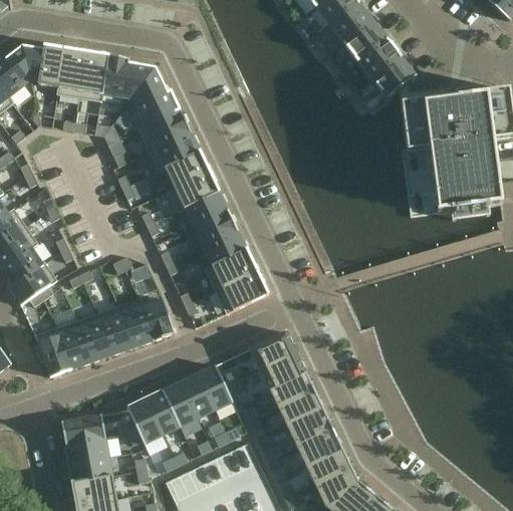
[(323,0),(314,7),(328,25),(358,2),(356,0),(323,0)]
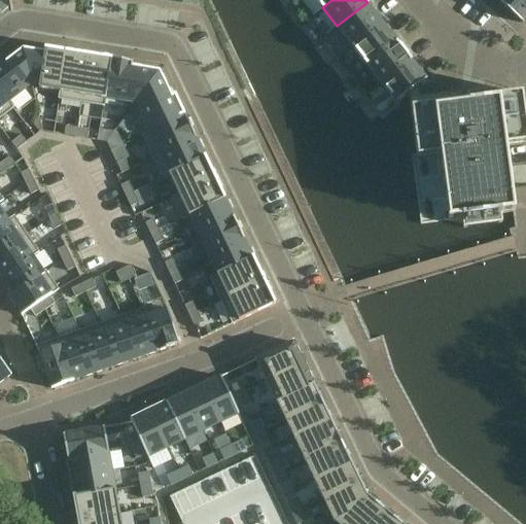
[(497,0),(522,21),(525,15),(525,0),(497,0)]
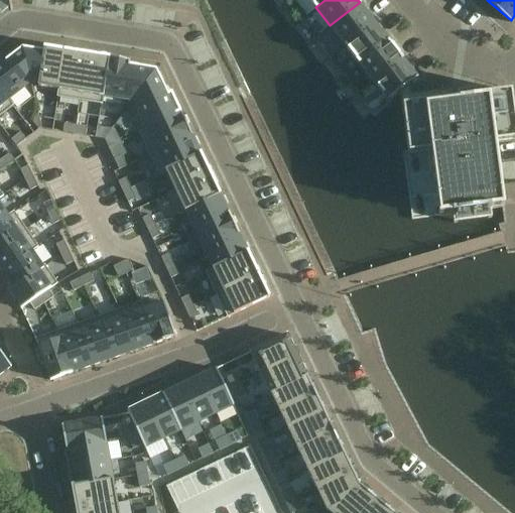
[(360,2),(330,25),(344,43),(374,20),(360,2)]
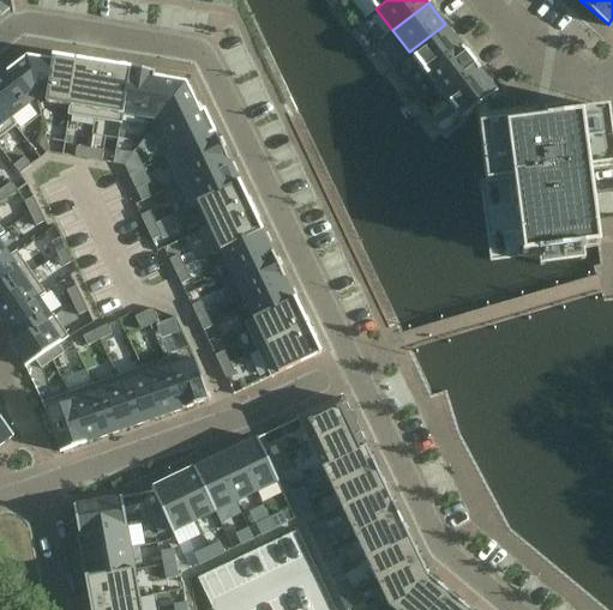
[(409,52),(426,73),(462,46),(445,24),(409,52)]
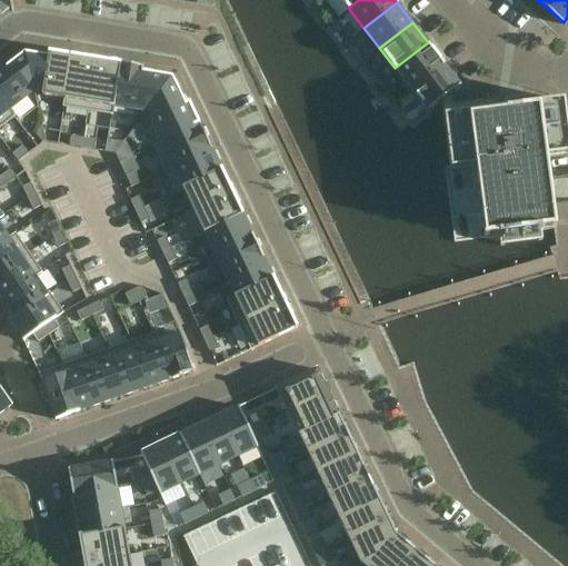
[(428,42),(395,68),(410,88),(444,62),(428,42)]
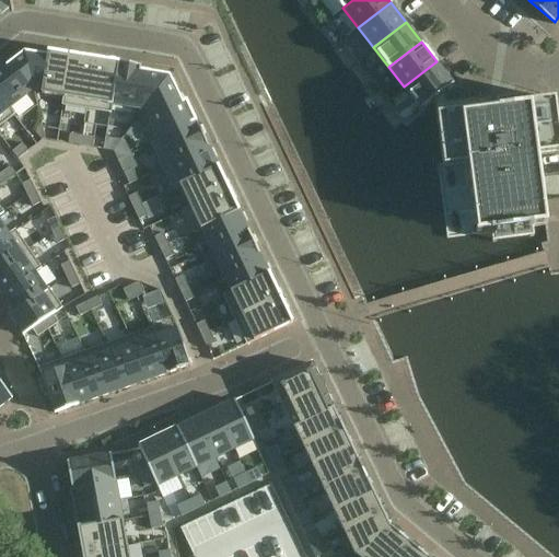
[(0,58),(0,95),(13,113),(14,112),(9,106),(33,88),(23,49),(6,64),(0,58)]
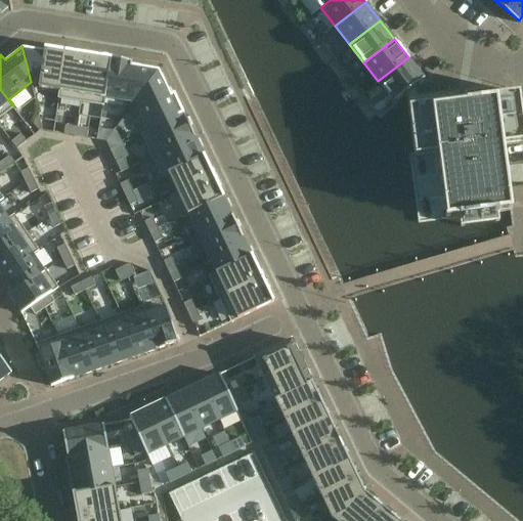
[(43,50),(22,46),(31,82),(38,83),(38,86),(58,89),(57,96),(58,96),(66,49),(44,46),(43,50)]
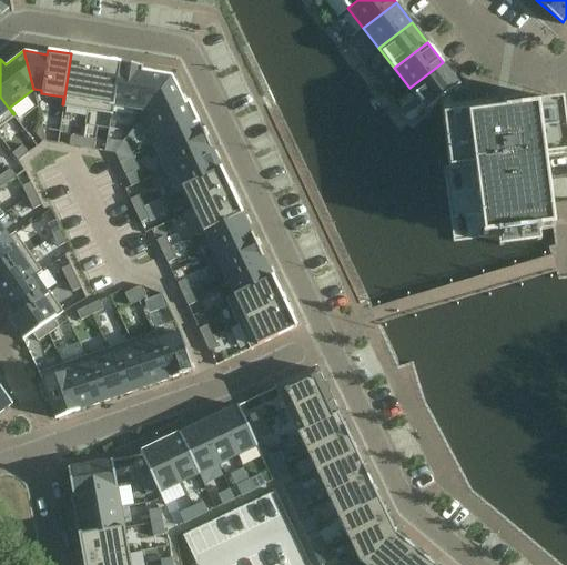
[(71,53),(63,104),(87,109),(94,58),(71,53)]
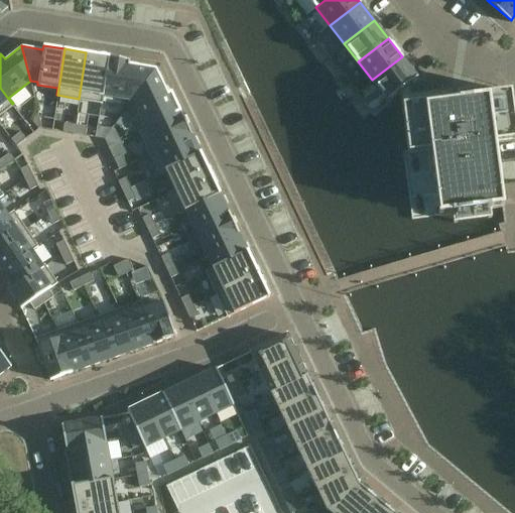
[(86,52),(79,99),(100,102),(108,55),(86,52)]
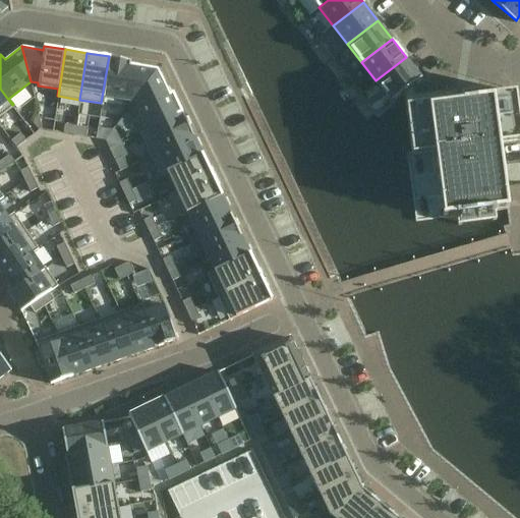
[(109,56),(101,103),(102,103),(104,96),(132,101),(158,68),(129,63),(130,60),(109,56)]
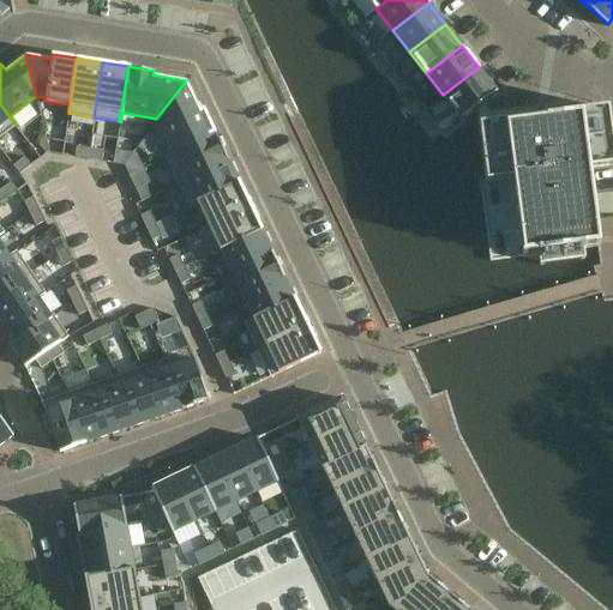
[(479,67),(443,95),(460,116),(461,118),(478,104),(479,104),(497,90),(496,89),(479,67)]
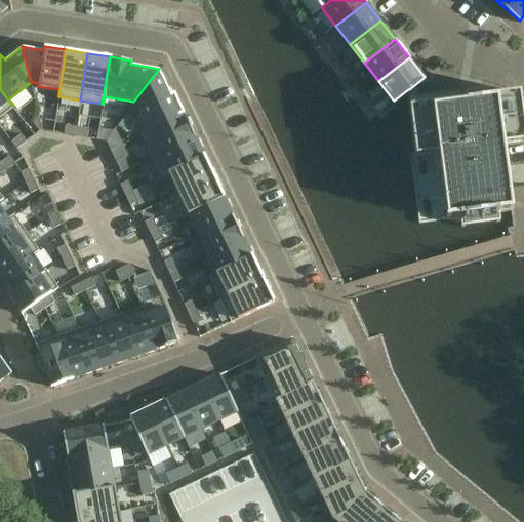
[(159,69),(133,102),(147,129),(140,132),(140,133),(184,113),(173,92),(170,93),(159,69)]
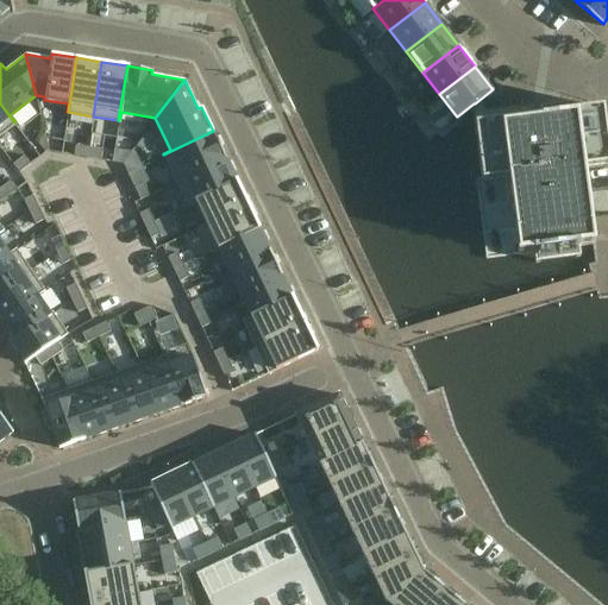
[(0,132),(14,123),(0,104),(0,132)]
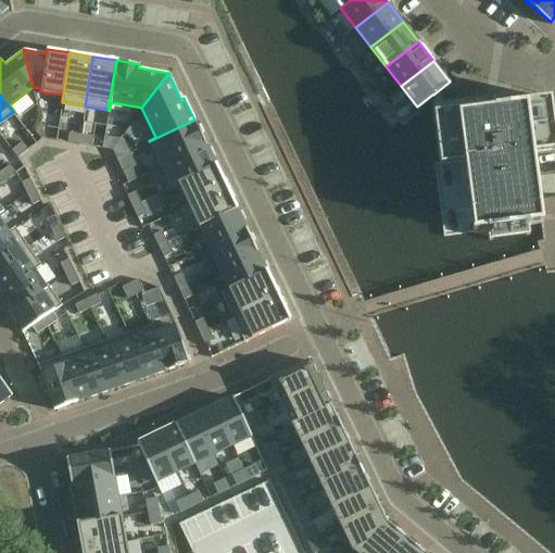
[(463,161),(471,230),(542,221),(533,152),(554,149),(554,136),(550,97),(432,112),(440,164),(463,161)]
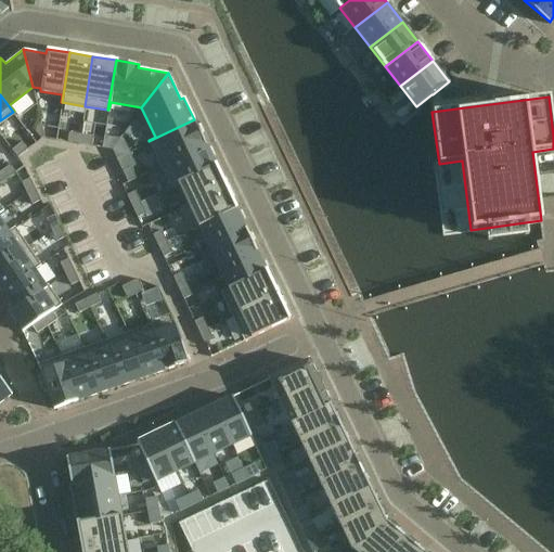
[(194,119),(149,141),(160,165),(205,143),(194,119)]
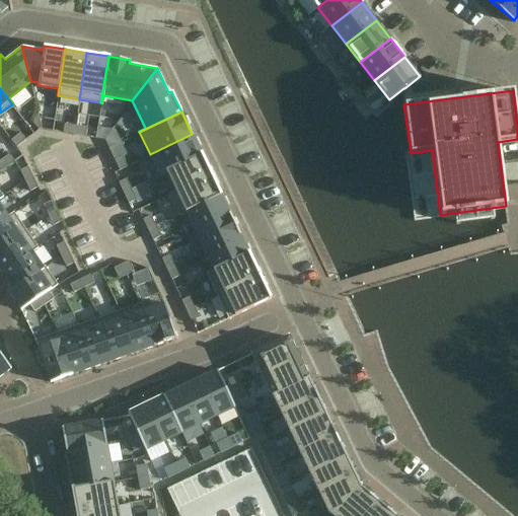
[(64,122),(62,131),(74,133),(74,131),(75,124),(64,122)]
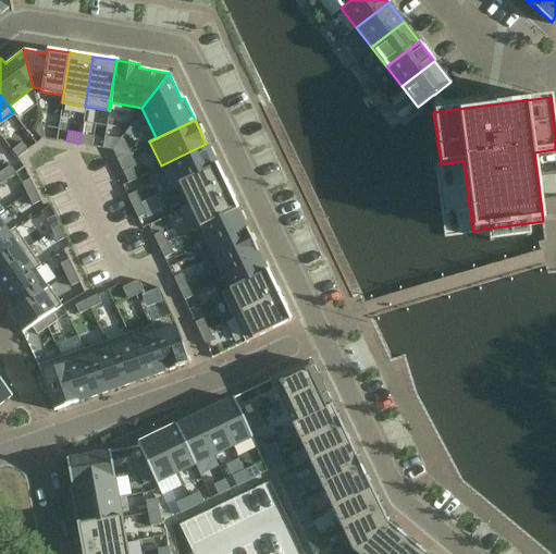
[(79,140),(79,143),(91,144),(93,135),(81,133),(79,140)]
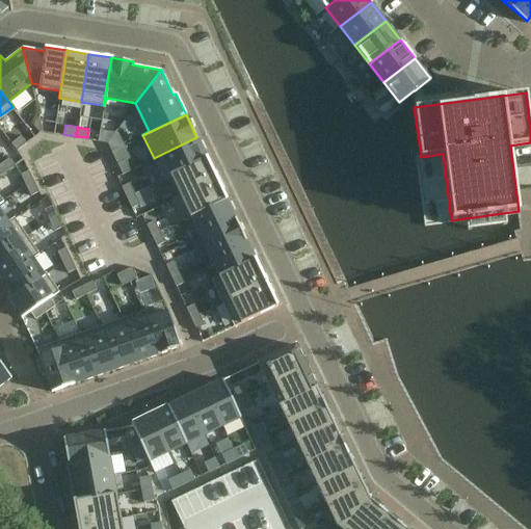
[(20,134),(10,141),(16,149),(26,141),(20,134)]
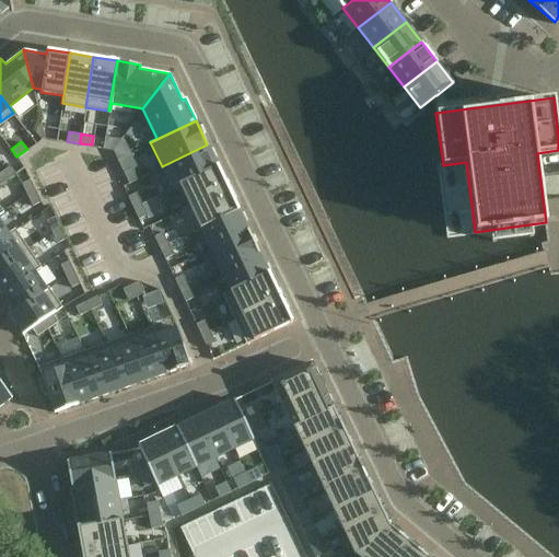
[(207,144),(162,166),(172,187),(218,165),(207,144)]
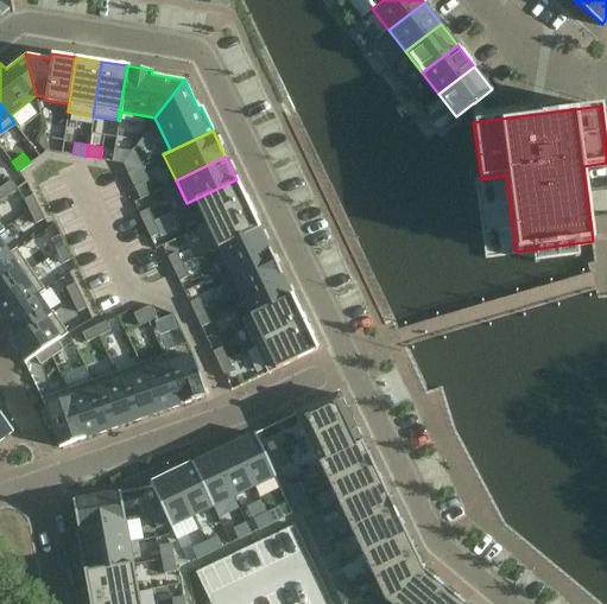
[(10,178),(0,184),(0,188),(5,195),(16,186),(10,178)]
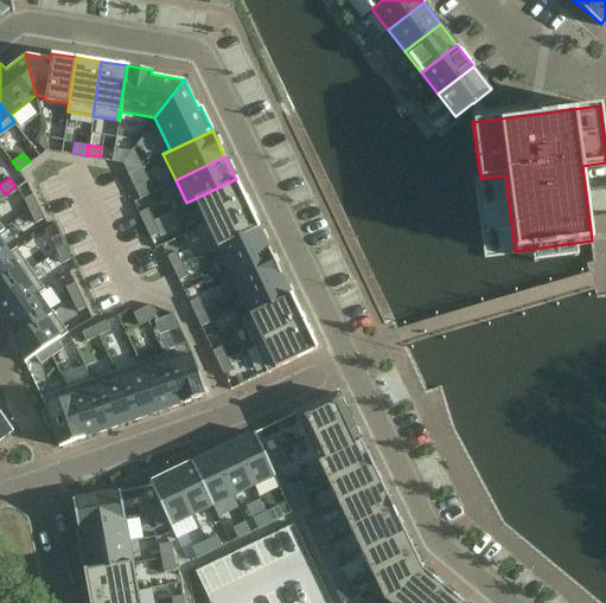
[(236,179),(186,203),(186,204),(195,200),(204,222),(197,225),(197,226),(247,203),(236,179)]
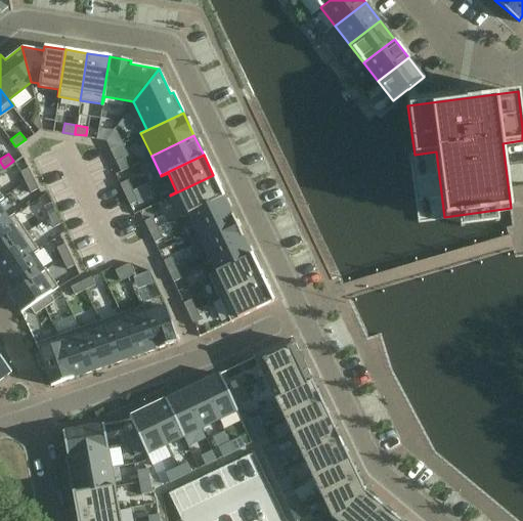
[(123,156),(115,160),(120,170),(128,166),(123,156)]
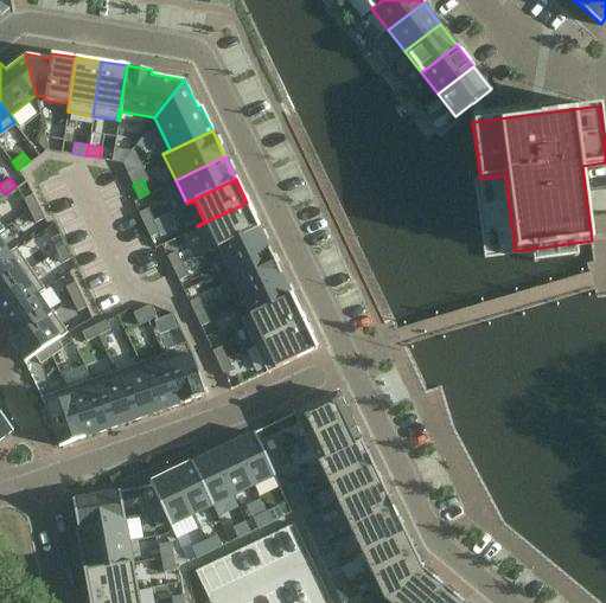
[(32,192),(23,197),(29,209),(36,205),(38,205),(32,192)]
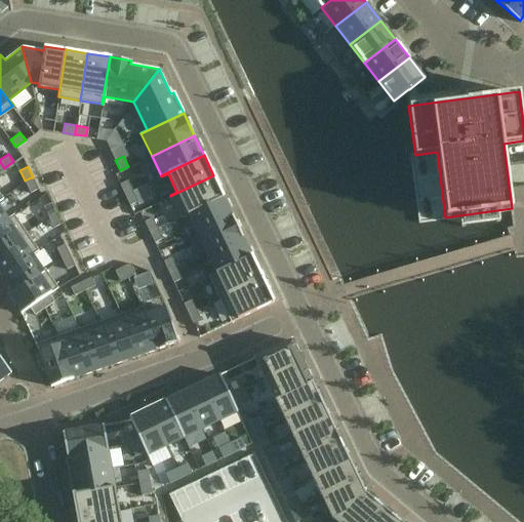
[(213,175),(170,196),(180,215),(223,195),(213,175)]
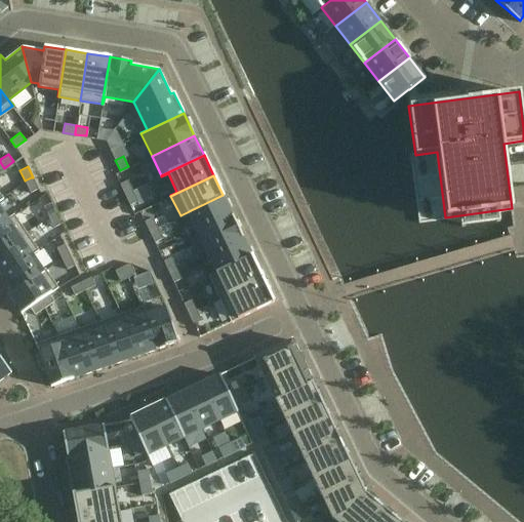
[(31,177),(25,181),(30,192),(38,188),(33,177),(31,177)]
